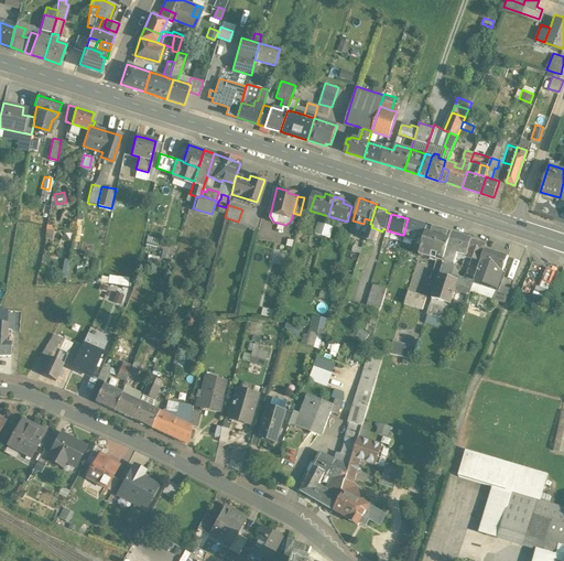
[(429,225),(408,218),(403,235),(415,238),(416,234),(425,236),(429,225)]
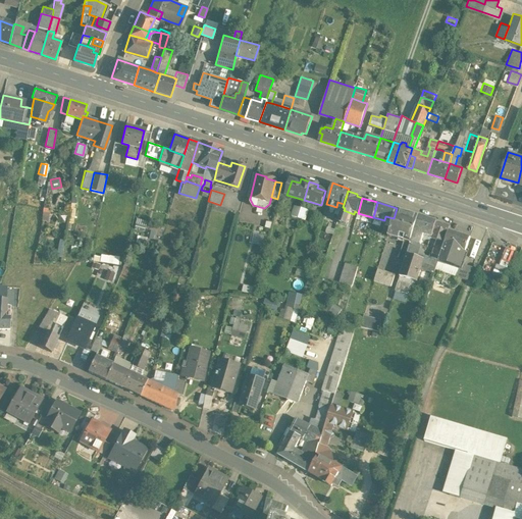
[(302,208),(295,206),(292,215),(299,217),(302,208)]
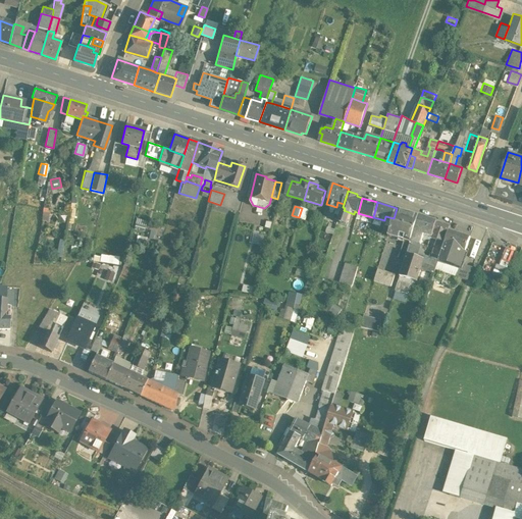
[(308,210),(302,208),(299,217),(305,219),(308,210)]
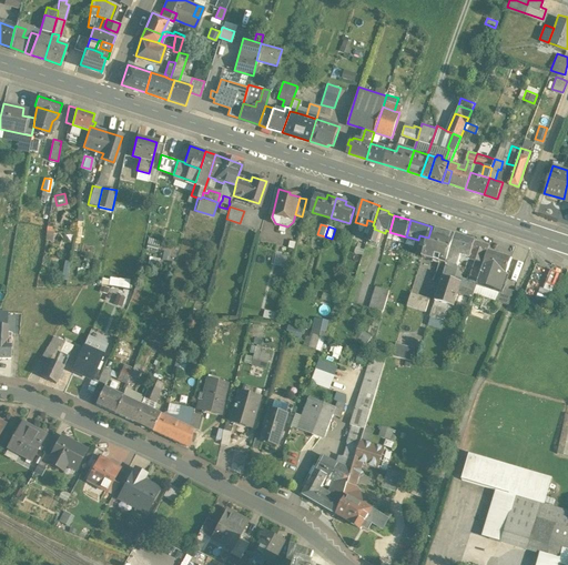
[(456,234),(432,226),(428,238),(422,255),(446,263),(447,262),(456,234)]
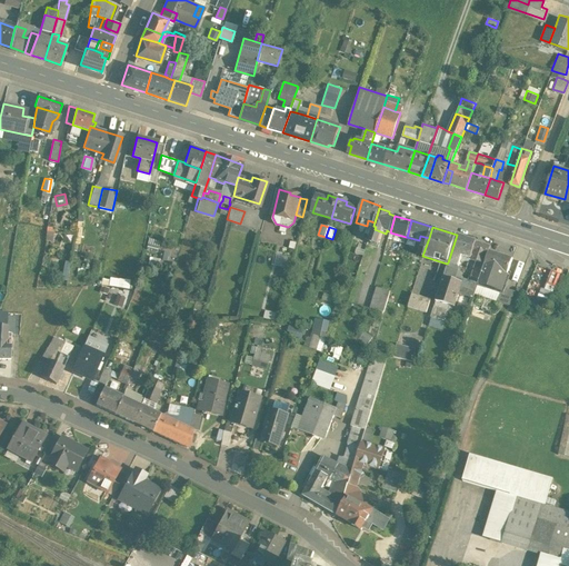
[(476,240),(457,235),(448,262),(459,266),(463,250),(472,254),(476,241),(476,240)]
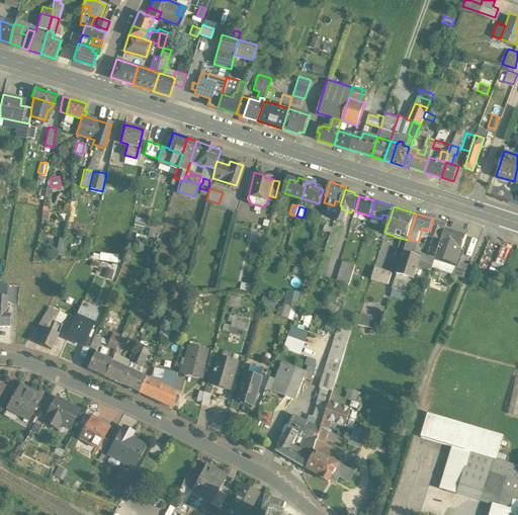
[(446,224),(433,220),(430,231),(421,256),(418,265),(431,269),(440,242),(445,228),(446,224)]
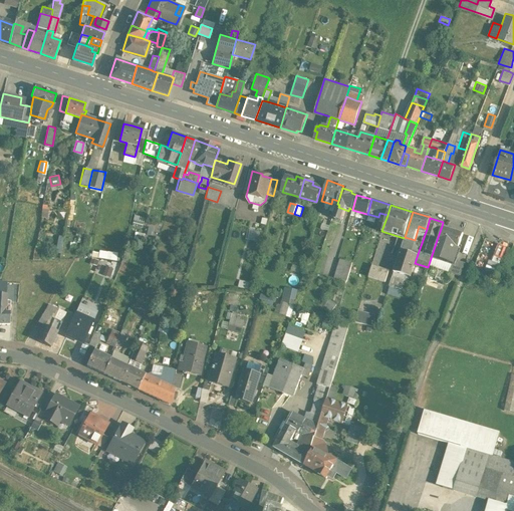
[(463,233),(442,226),(437,240),(455,246),(458,247),(457,248),(458,248),(459,247),(458,246),(463,233)]
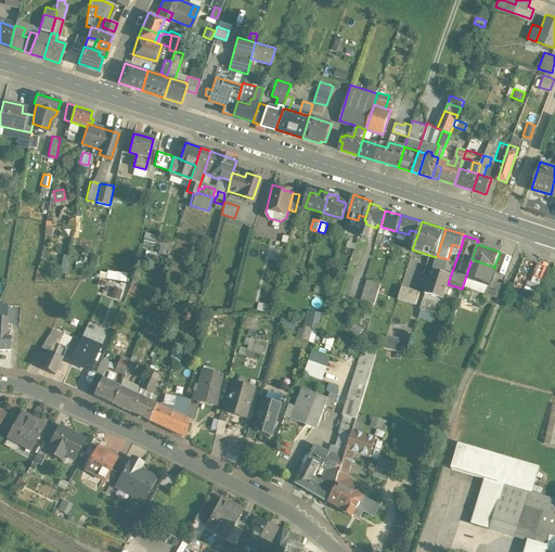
[(448,259),(437,256),(436,257),(434,265),(444,268),(448,259)]
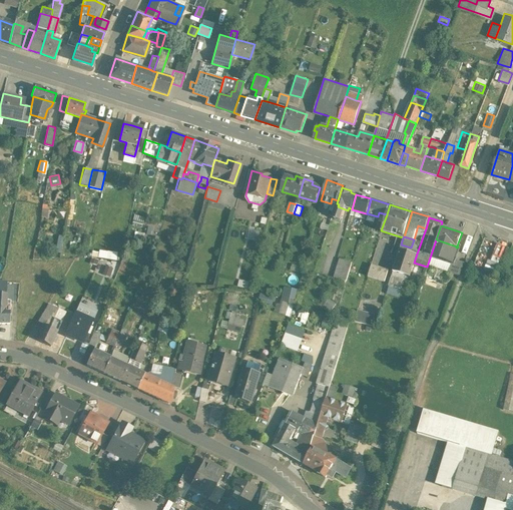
[(454,245),(436,239),(432,252),(450,259),(450,258),(454,245)]
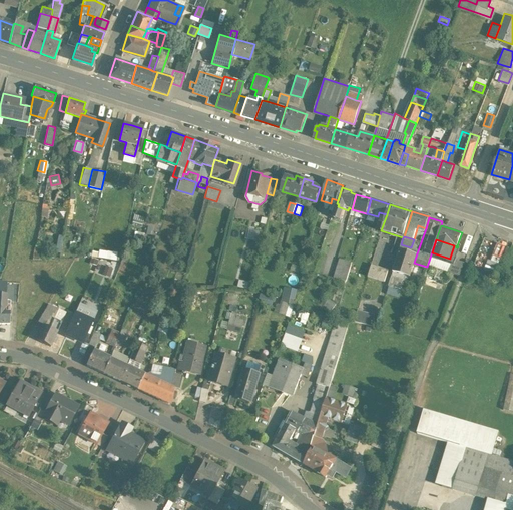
[(498,243),(491,261),(498,263),(505,245),(498,243)]
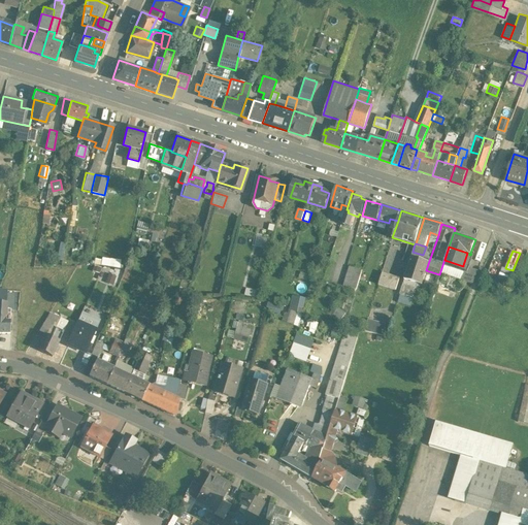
[(429,261),(411,256),(404,279),(422,284),(426,270),(429,261)]
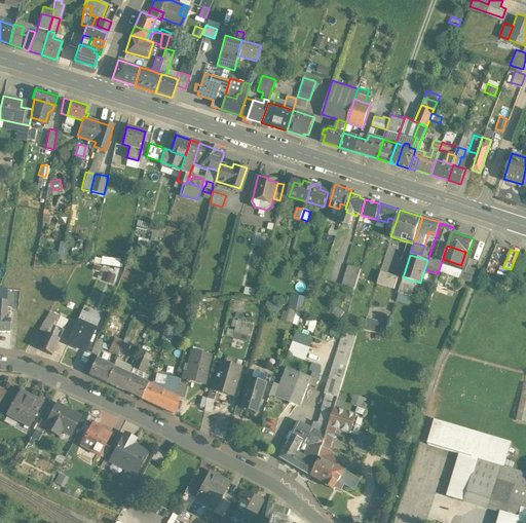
[(461,265),(443,259),(439,270),(459,277),(464,265),(461,264),(461,265)]
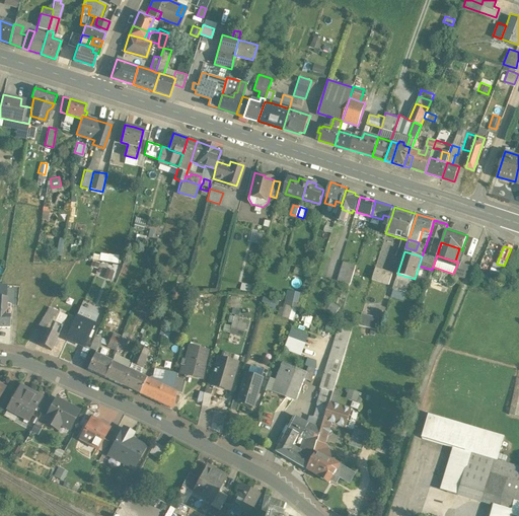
[(356,265),(343,261),(338,279),(350,283),(356,265)]
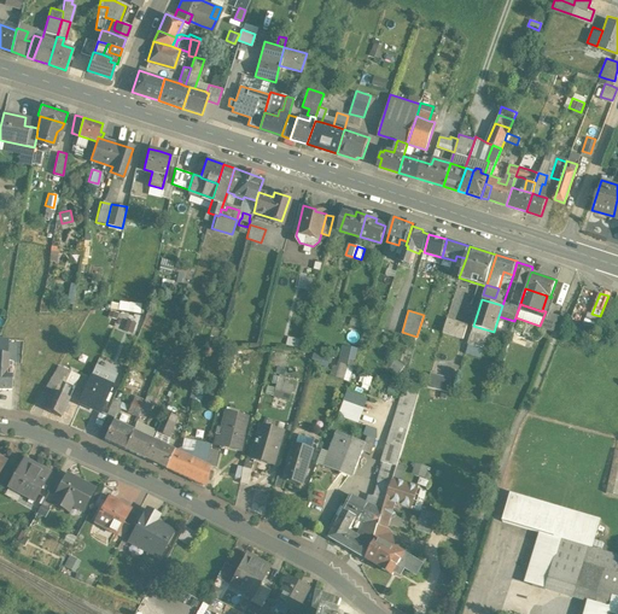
[(559,315),(546,310),(546,311),(540,326),(553,331),(559,315)]
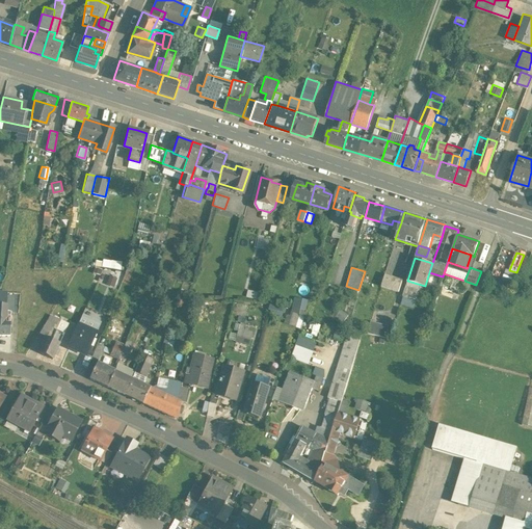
[(516,274),(505,270),(503,276),(514,281),(516,274)]
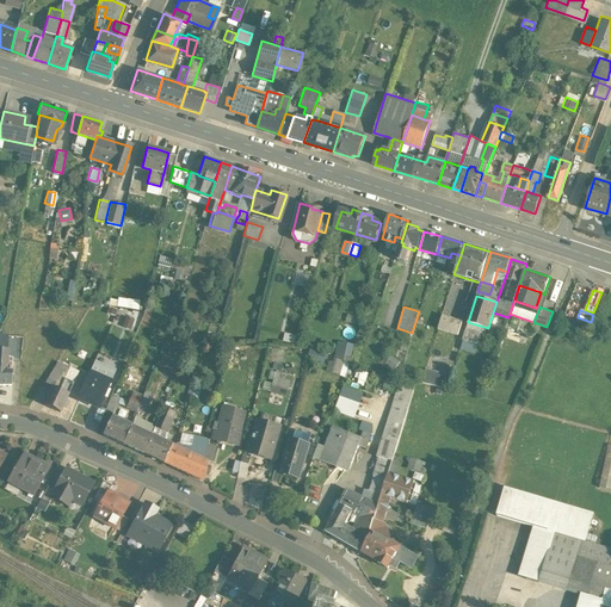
[(462,320),(442,314),(438,327),(458,334),(462,320)]
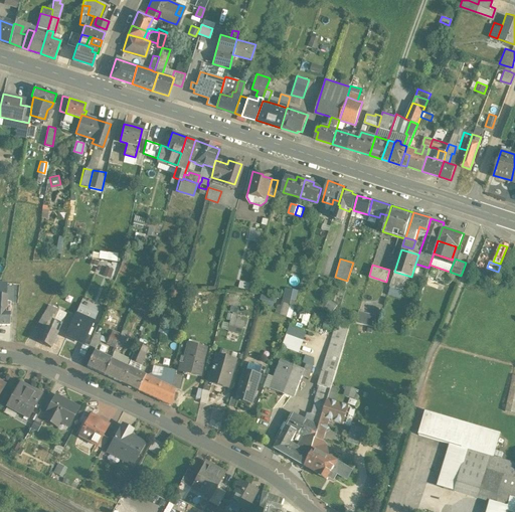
[(268,297),(267,302),(273,303),(275,296),(262,293),(261,296),(268,297)]
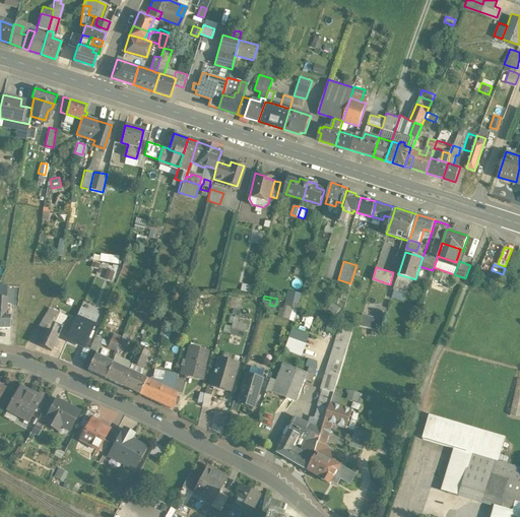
[(283,299),(278,316),(293,320),(298,303),(283,299)]
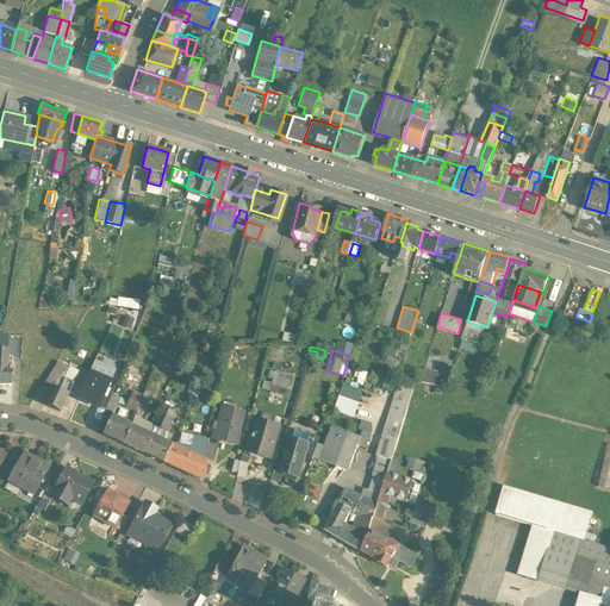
[(400,360),(392,354),(384,364),(392,370),(400,360)]
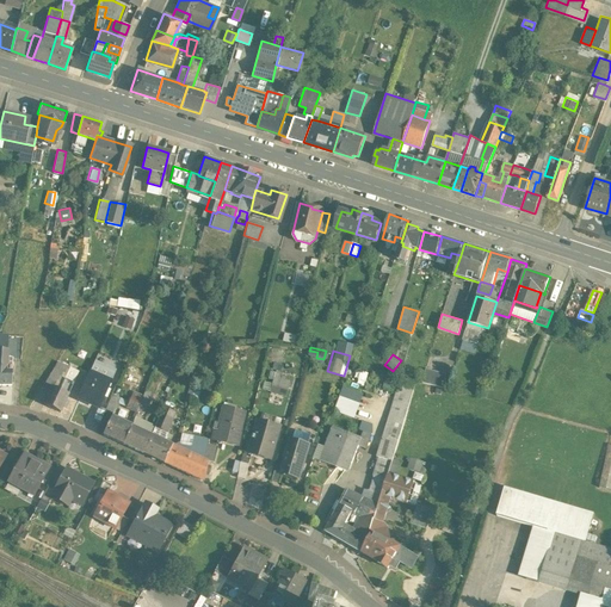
[(6,358),(0,357),(0,382),(11,383),(12,360),(6,359),(6,358)]
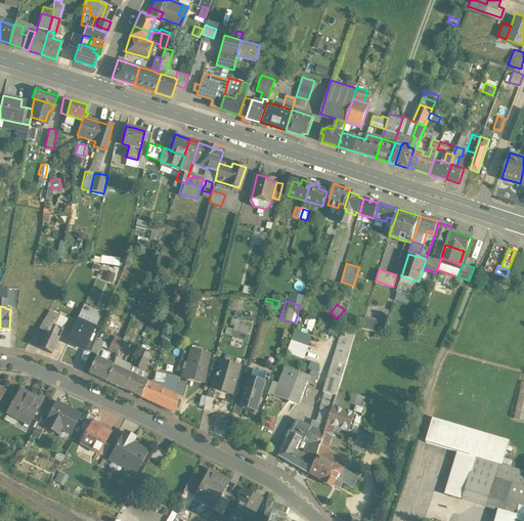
[(67,316),(49,308),(44,317),(55,323),(62,327),(64,323),(67,316)]
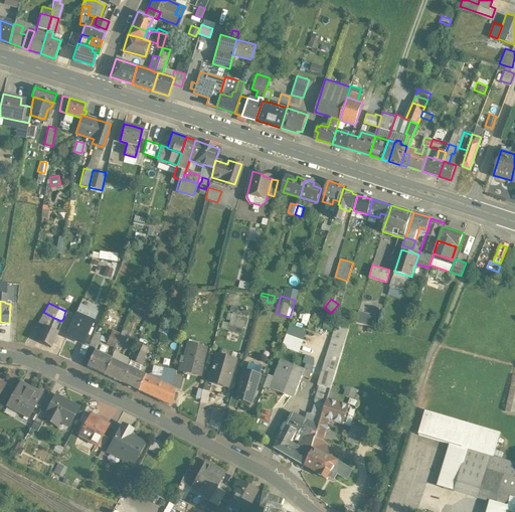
[(97,310),(79,303),(75,311),(94,318),(97,310)]
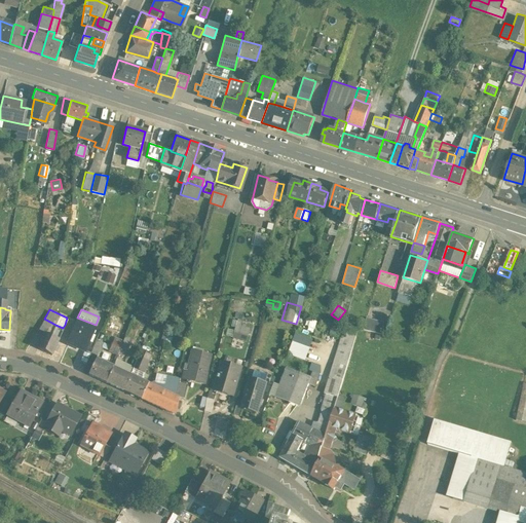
[(410,318),(400,314),(398,323),(408,326),(410,318)]
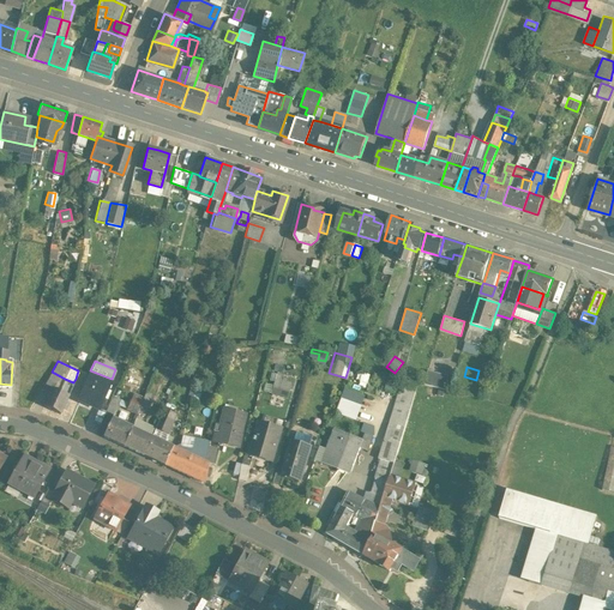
[(110,380),(91,370),(79,398),(89,403),(90,403),(98,406),(110,380)]
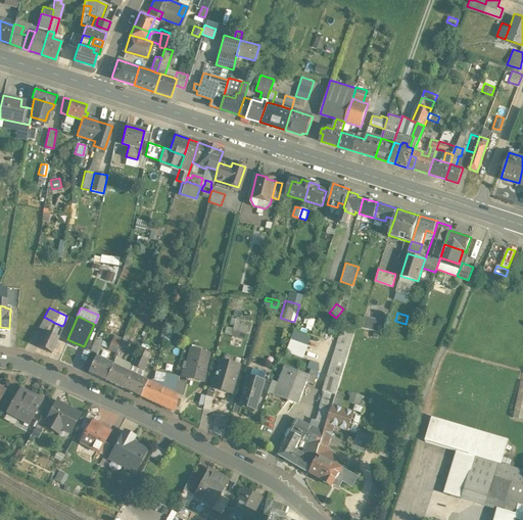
[(236,316),(231,334),(244,338),(248,323),(242,321),(243,318),(236,316)]
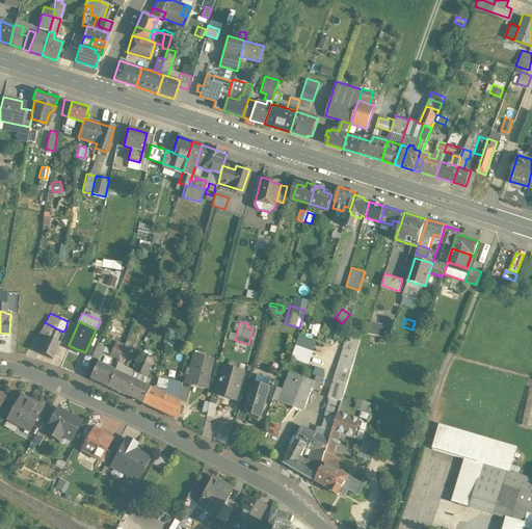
[(56,328),(45,322),(38,332),(45,335),(45,334),(52,337),(56,328)]
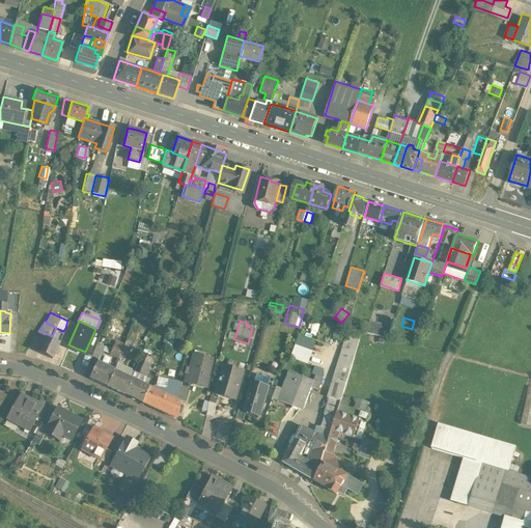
[(388,327),(370,322),(367,332),(385,337),(388,327)]
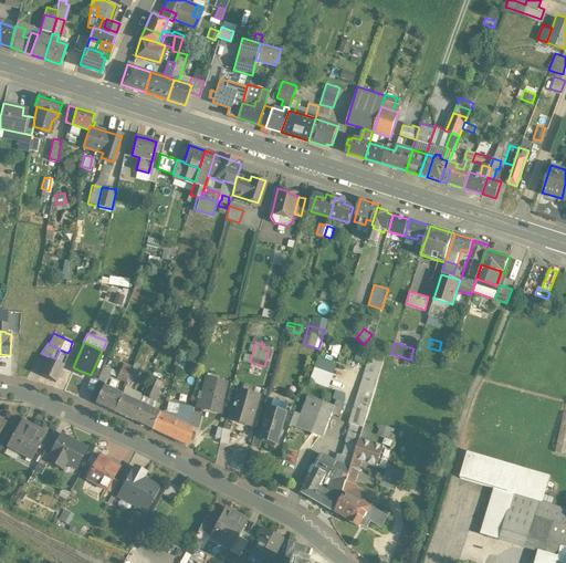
[(366,357),(355,402),(368,406),(386,352),(376,348),(373,358),(366,357)]
